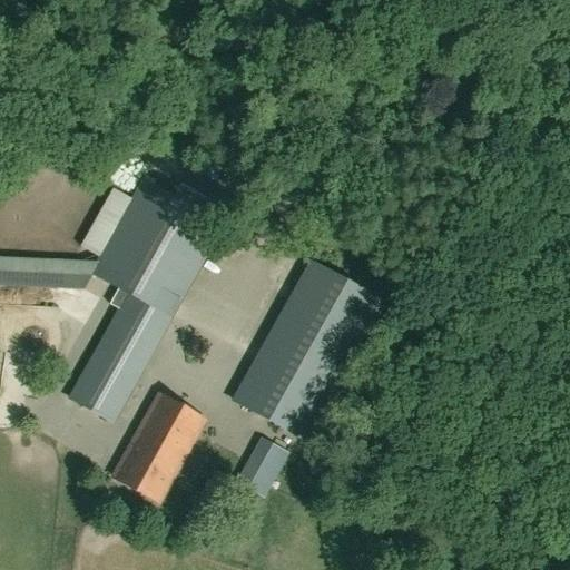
[(111,423),(220,226),(143,182),(91,275),(117,290),(109,305),(119,311),(70,400),(111,423)]
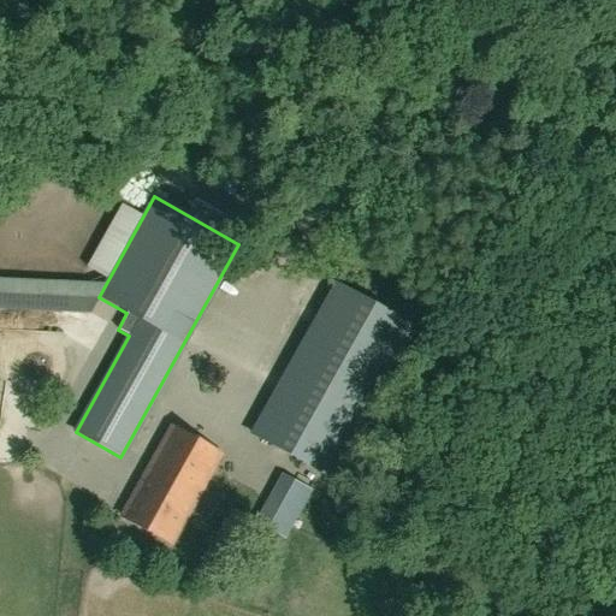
[(0,278),(0,309),(94,311),(94,280),(0,278)]
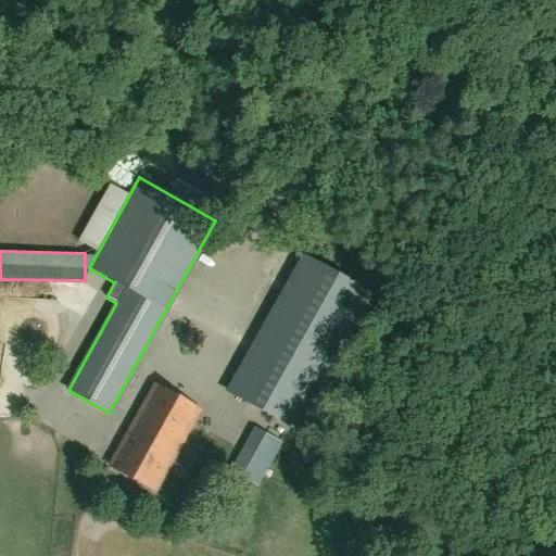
[(300,252),(226,384),(294,422),(368,290),(300,252)]
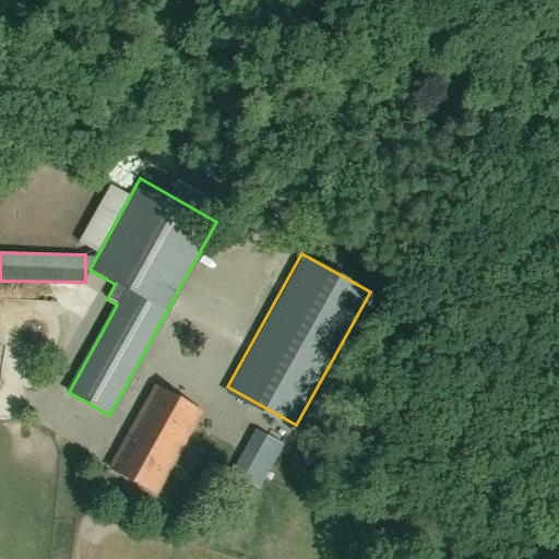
[(154,494),(200,413),(156,388),(110,470),(154,494)]
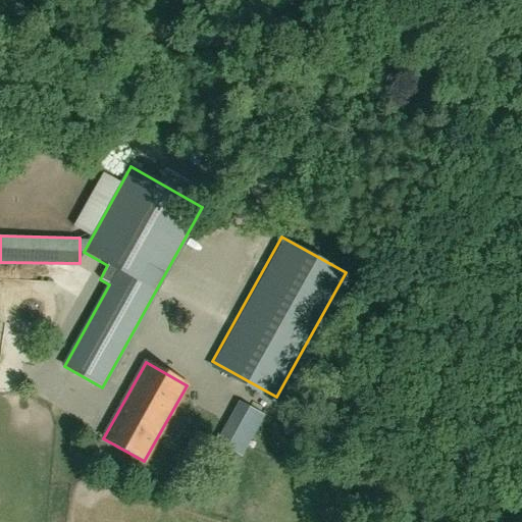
[(214,446),(244,456),(261,411),(231,400),(214,446)]
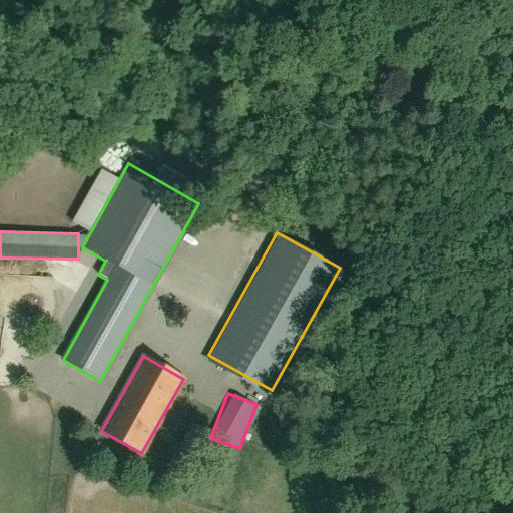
[(292,410),(276,412),(278,426),(294,424),(292,410)]
